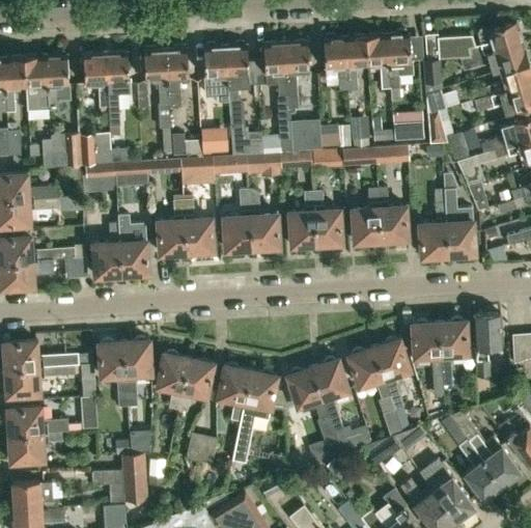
[(471,57),(523,42),(516,22),(487,30),(491,43),(475,47),(471,36),(438,39),(438,35),(425,36),(426,58),(424,59),(424,60),(440,59),(459,58),(471,57)]
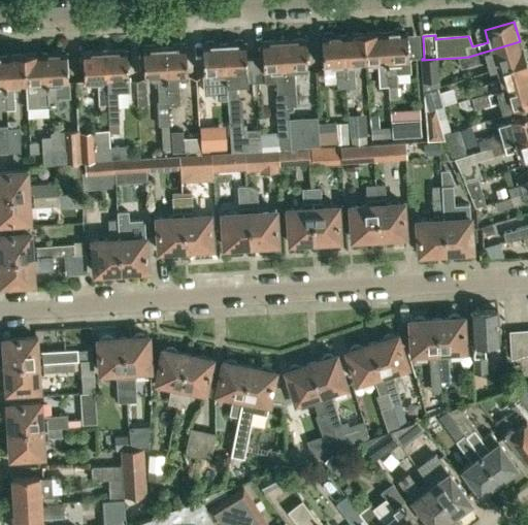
[(409,62),(408,62),(406,33),(385,34),(389,88),(389,100),(398,99),(397,74),(409,73),(409,62)]
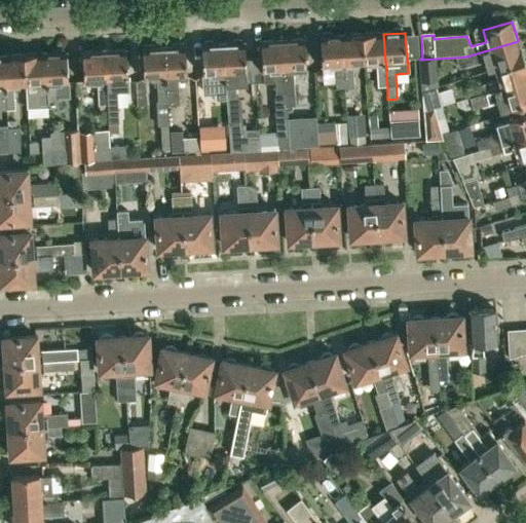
[(378,88),(387,87),(383,34),(363,35),(365,66),(377,65),(378,88)]
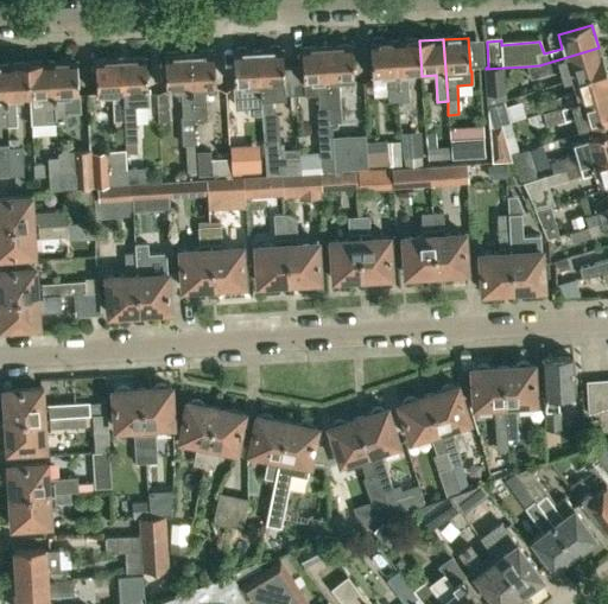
[(407,76),(422,76),(419,40),(396,43),(399,105),(409,103),(407,76)]
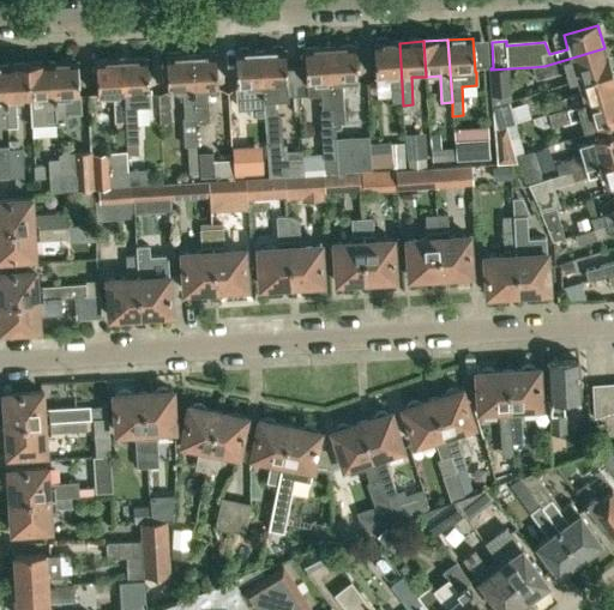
[(392,106),(403,106),(399,43),(374,44),(375,79),(390,79),(392,106)]
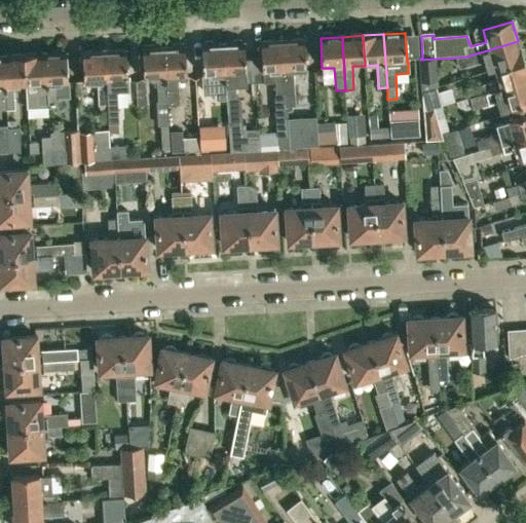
[(294,71),(306,70),(304,40),(283,41),(288,113),(293,112),(292,108),(296,108),(294,71)]
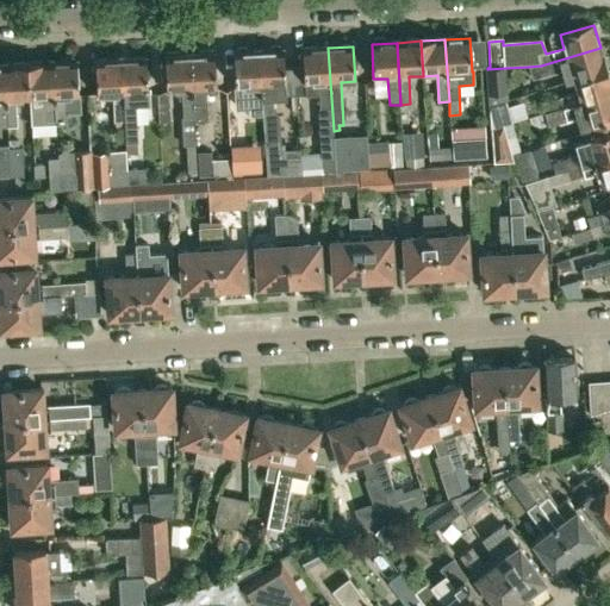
[(304,68),(294,68),(297,98),(306,98),(321,97),(321,105),(321,111),(319,111),(323,176),(336,175),(335,160),(334,138),(334,131),(328,48),(303,50),(304,68)]
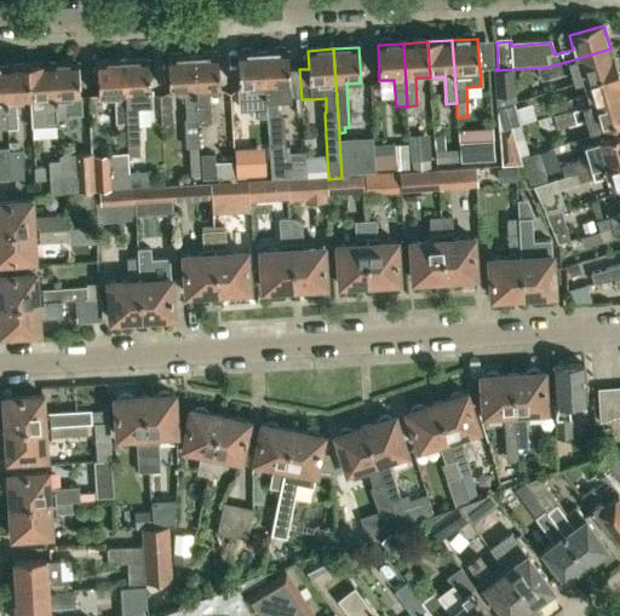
[(584,82),(618,73),(610,49),(550,67),(537,68),(541,82),(567,74),(570,87),(584,82)]
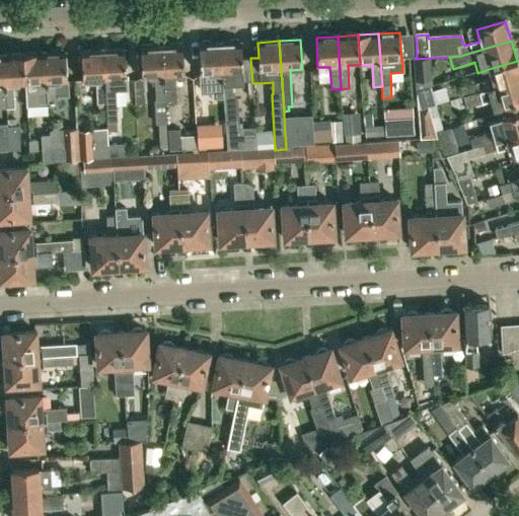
[(241,44),(220,45),(223,97),(232,97),(231,84),(252,83),(250,58),(242,59),(241,44)]
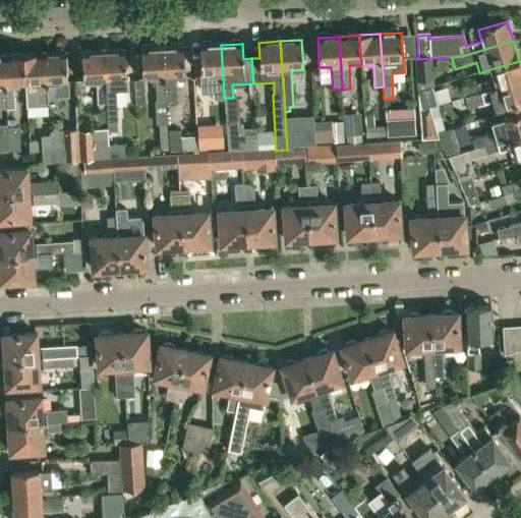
[(224,98),(221,45),(199,46),(201,76),(203,94),(215,93),(215,99),(224,98)]
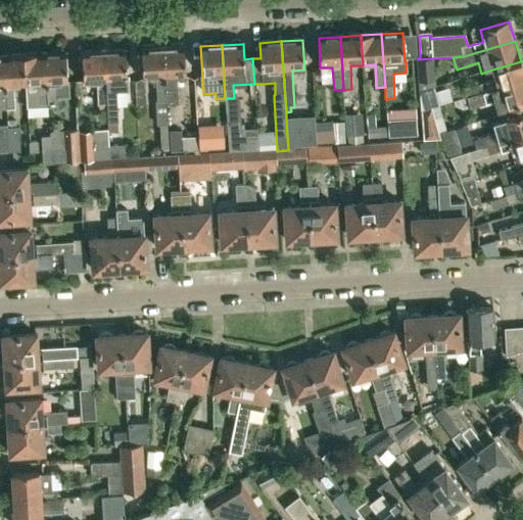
[(177,78),(186,78),(184,47),(162,49),(165,102),(178,101),(177,78)]
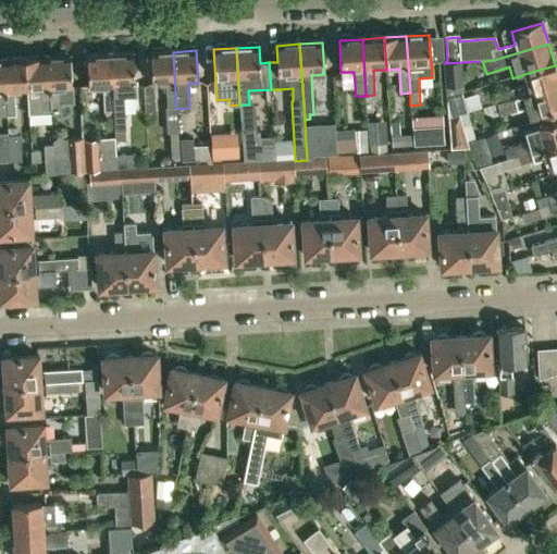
[(178,133),(176,109),(173,52),(150,53),(152,83),(145,86),(146,115),(157,115),(155,85),(165,85),(169,134),(170,134),(177,133),(178,133)]
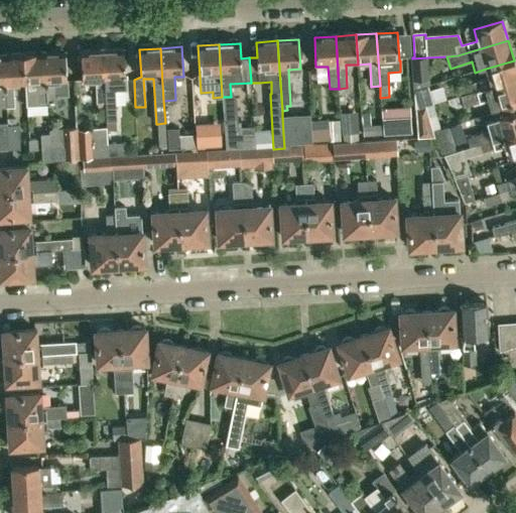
[(65,52),(62,52),(61,50),(54,50),(52,53),(45,53),(48,107),(55,106),(55,97),(68,96),(65,52)]
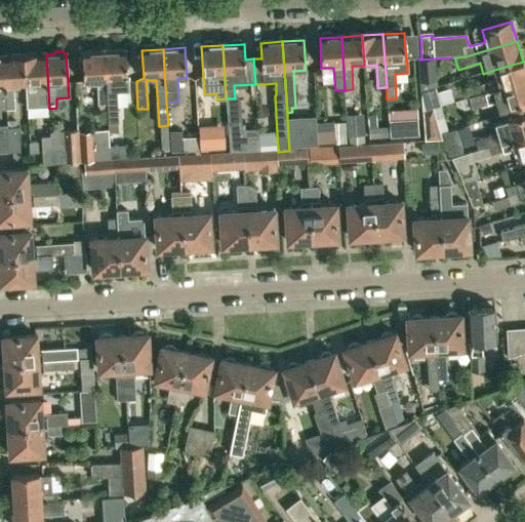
[(128,92),(127,81),(125,51),(105,52),(107,106),(108,124),(118,123),(117,93),(128,92)]
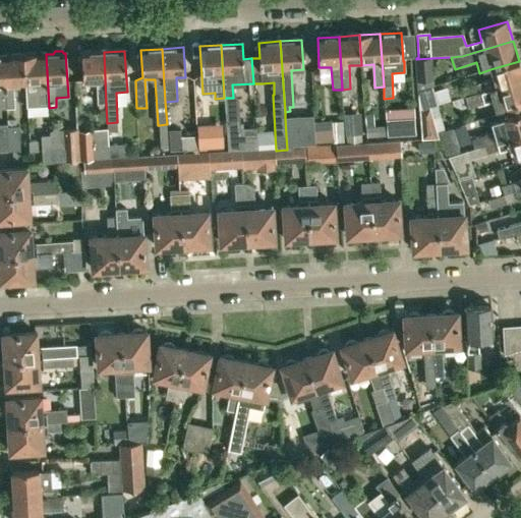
[(98,106),(106,105),(104,52),(81,53),(83,83),(96,82),(98,106)]
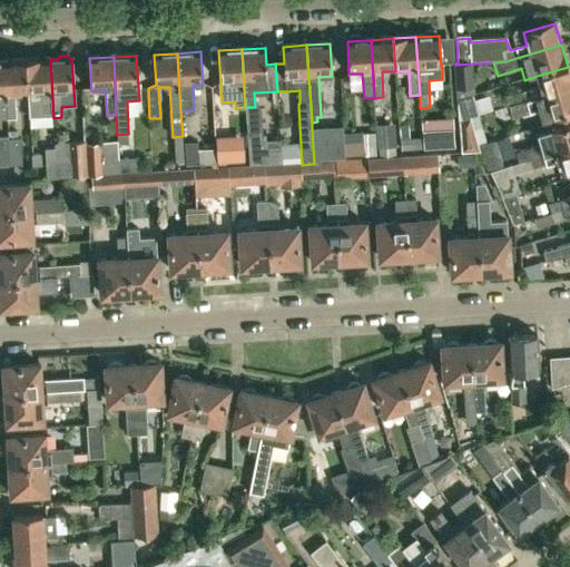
[(30,119),(53,118),(50,59),(27,61),(28,94),(30,119)]
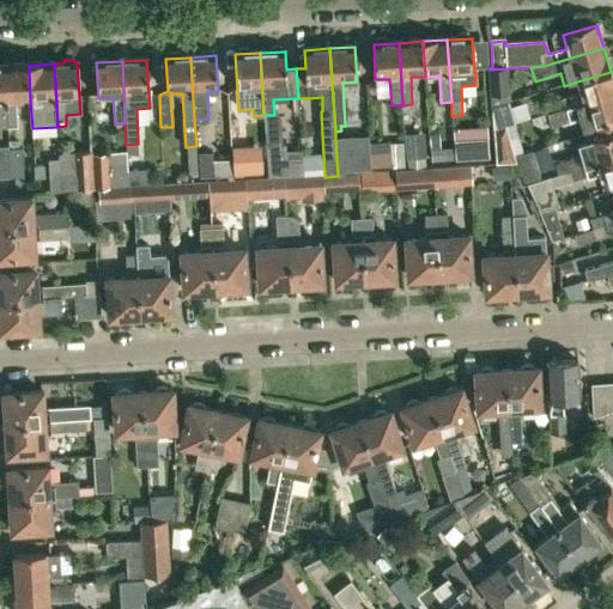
[(16,102),(30,101),(29,66),(4,67),(7,129),(17,129),(16,102)]
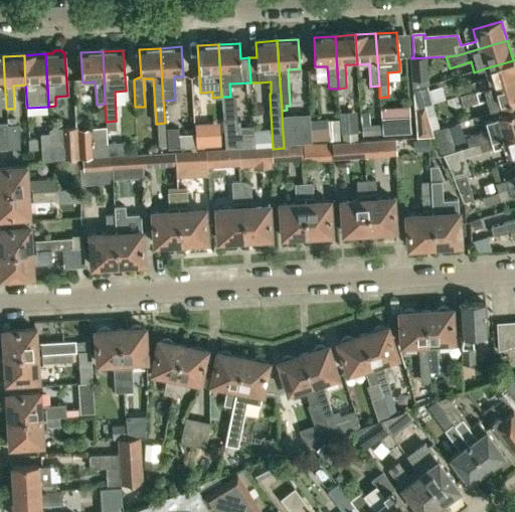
[(413,91),(428,86),(426,57),(411,58),(413,91)]
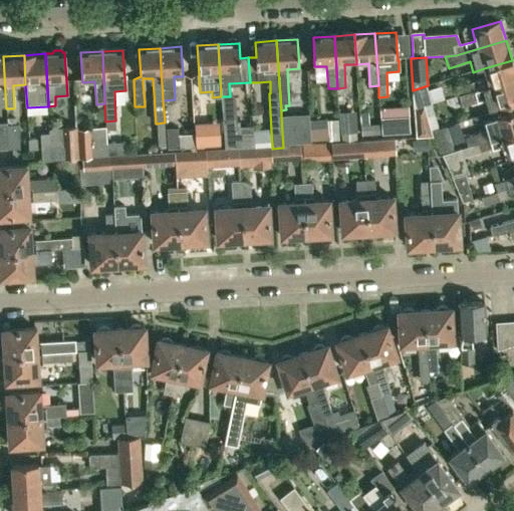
[(452,98),(513,80),(513,67),(512,60),(484,68),(487,79),(450,91),(452,98)]
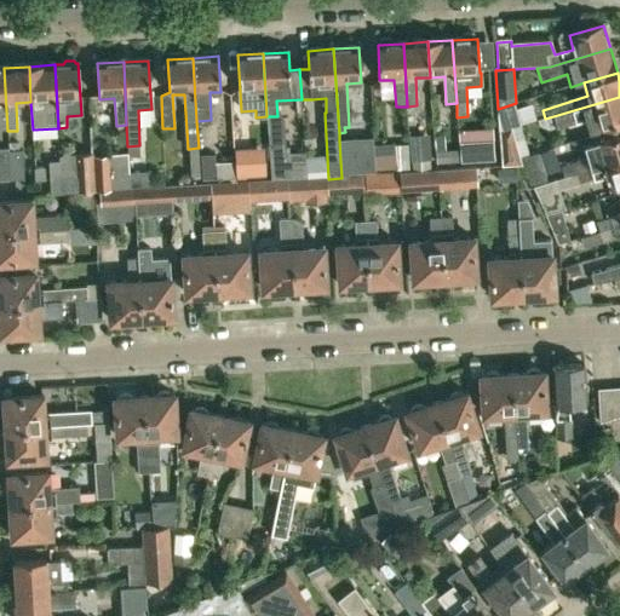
[(585,134),(619,122),(619,97),(545,119),(537,122),(538,126),(546,131),(580,120),(585,134)]
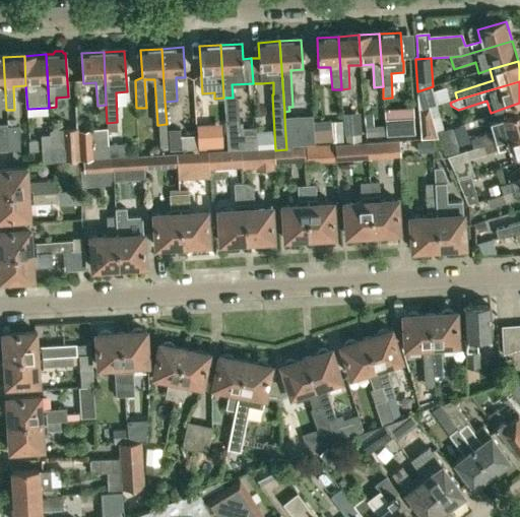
[(418,112),(431,108),(437,106),(433,86),(417,91),(418,112)]
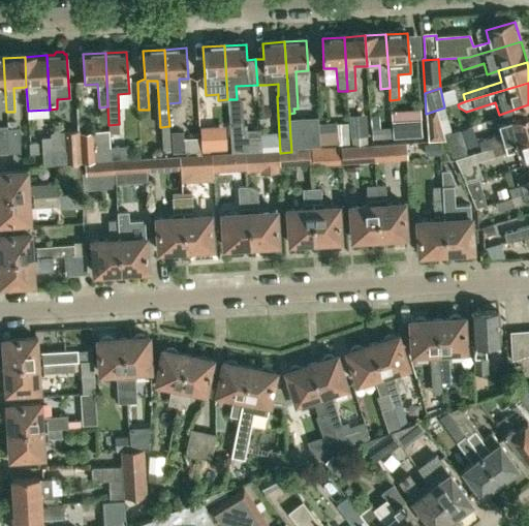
[(441,137),(445,135),(438,110),(426,114),(427,119),(428,144),(444,143),(441,137)]
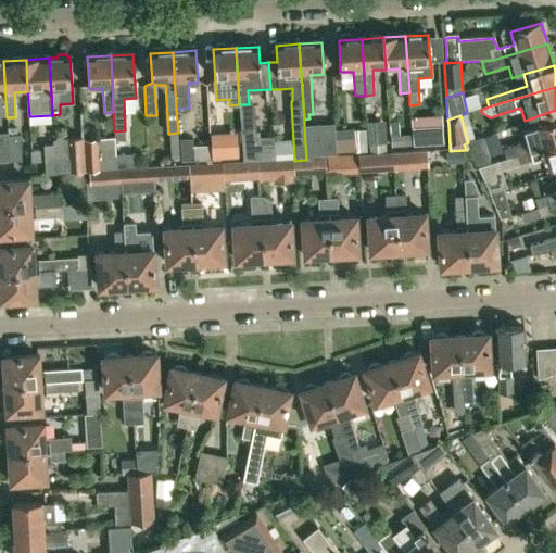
[(518,156),(555,145),(555,122),(523,132),(527,143),(503,151),(506,160),(518,156)]
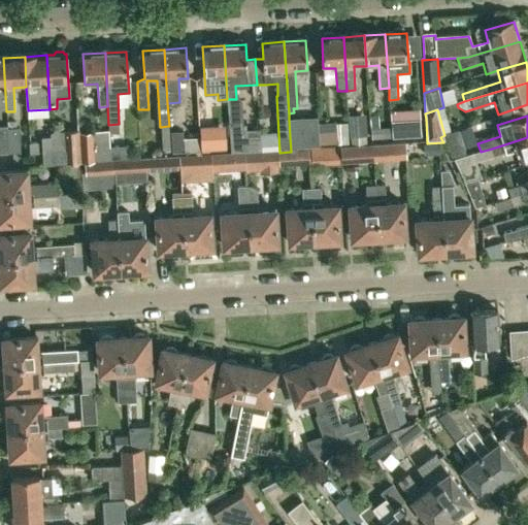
[(289,120),(290,138),(291,152),(309,151),(320,150),(319,119),(289,120)]
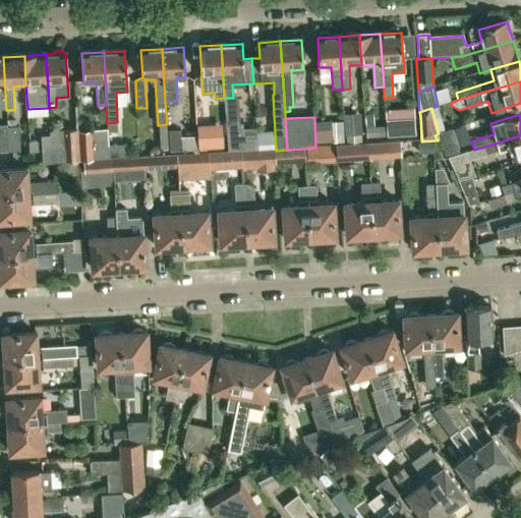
[(414,118),(386,120),(387,138),(415,136),(414,118)]
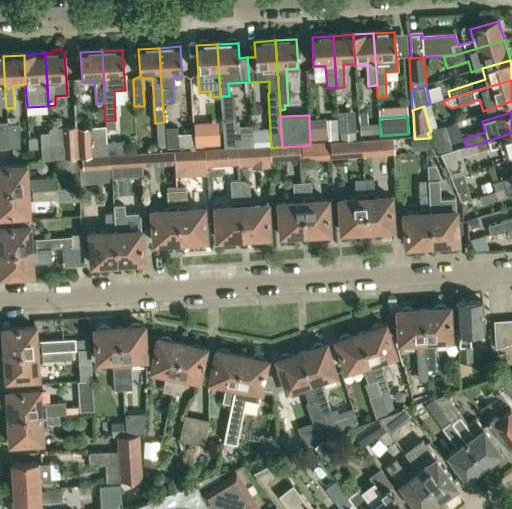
[(116,130),(115,120),(105,121),(106,131),(116,130)]
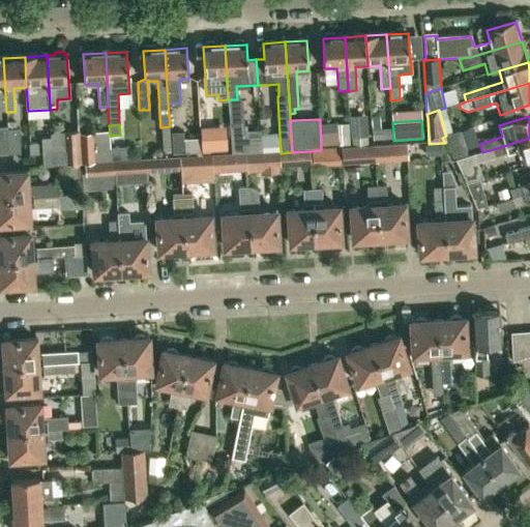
[(321,147),(337,146),(339,146),(337,125),(336,124),(320,125),(321,135),(321,147)]
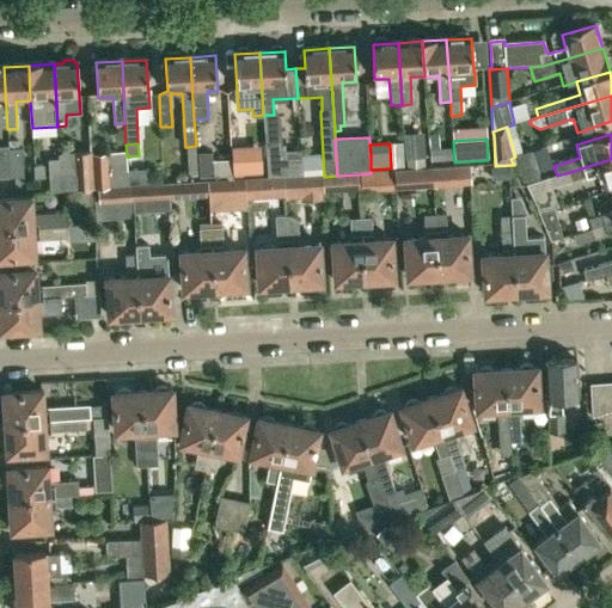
[(426,143),(404,145),(405,170),(427,169),(426,143)]
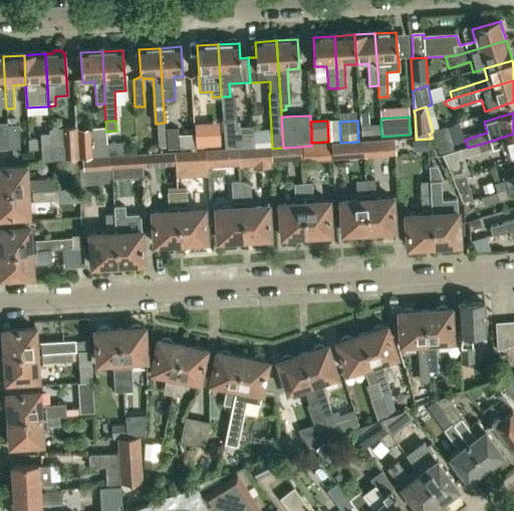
[(225,151),(239,151),(253,150),(252,133),(240,133),(240,121),(223,122),(223,125),(225,151)]
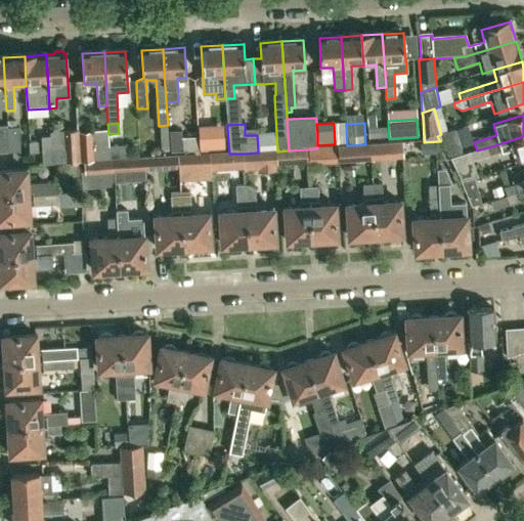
[(164,152),(169,152),(168,132),(167,125),(160,126),(162,148),(164,152)]
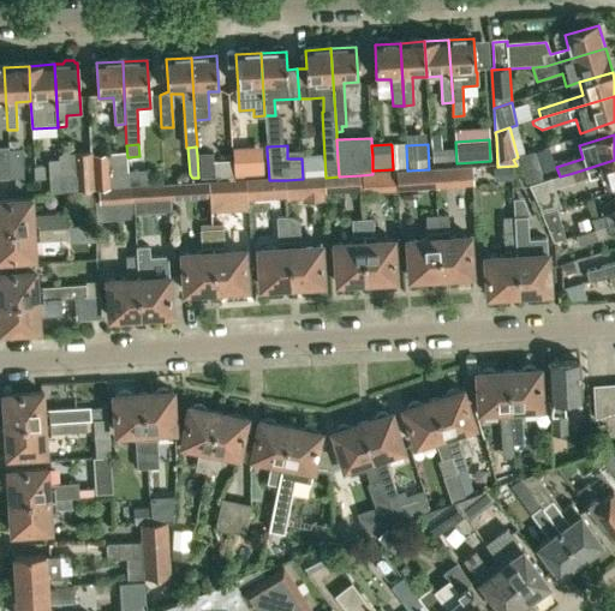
[(0,181),(10,181),(9,151),(9,148),(0,148),(0,181)]
